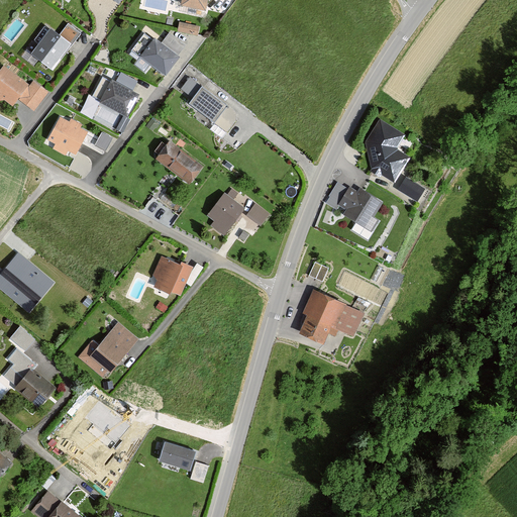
[(206,0),(180,0),(179,4),(204,9),(206,0)]
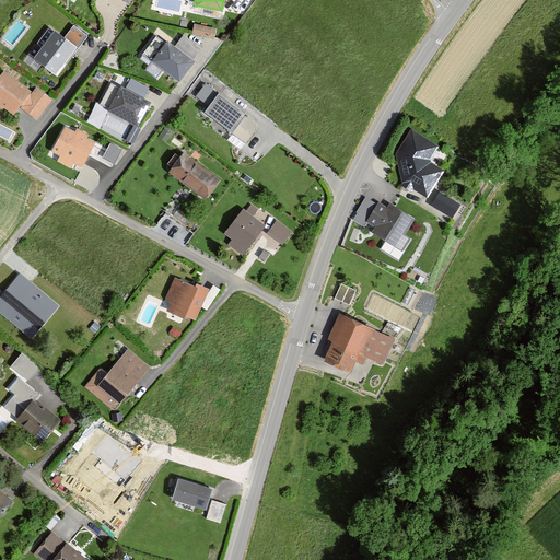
[(217,28),(195,23),(193,33),(214,38),(217,28)]
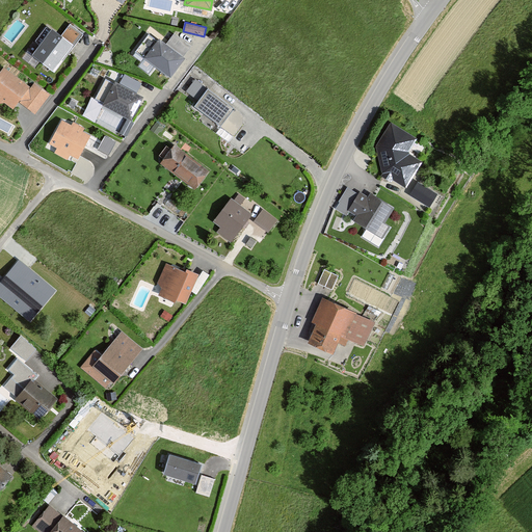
[(72,44),(51,27),(30,54),(51,70),(72,44)]
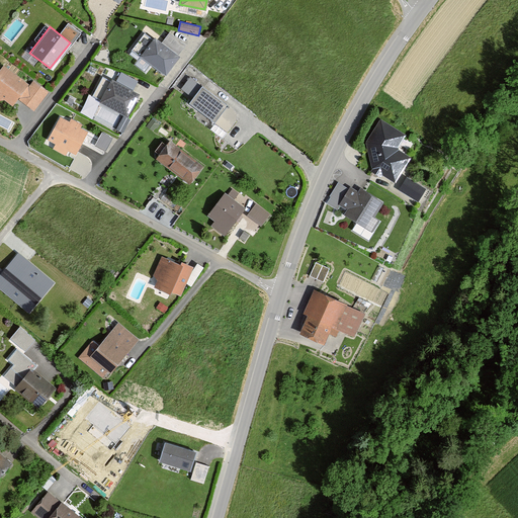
[(180,57),(155,36),(140,56),(165,76),(180,57)]
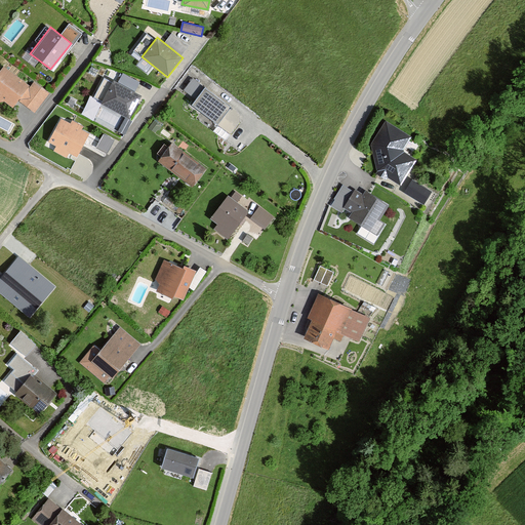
[(30,84),(2,65),(0,67),(0,102),(10,109),(17,98),(34,111),(49,90),(34,79),(30,84)]
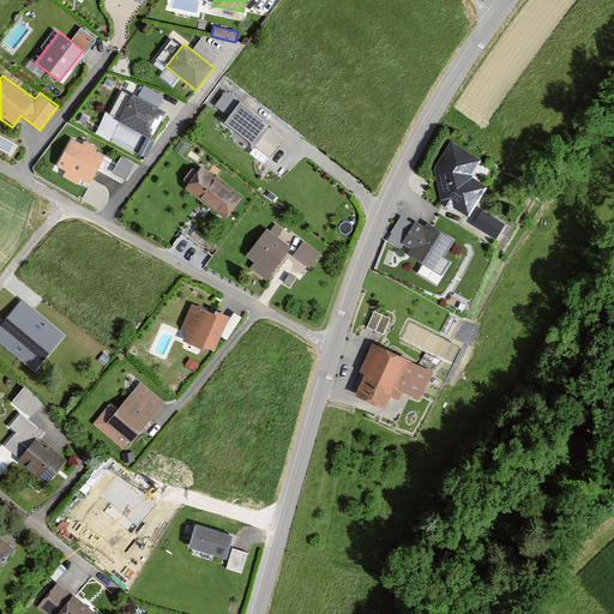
[(166,109),(131,91),(116,119),(150,137),(166,109)]
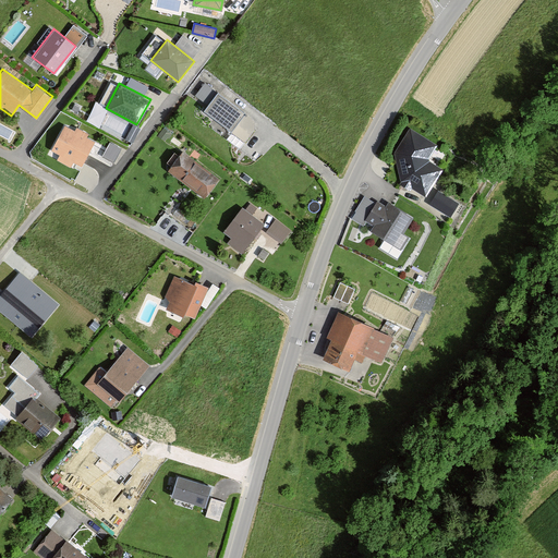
[(244,111),(217,93),(204,111),(231,130),(244,111)]
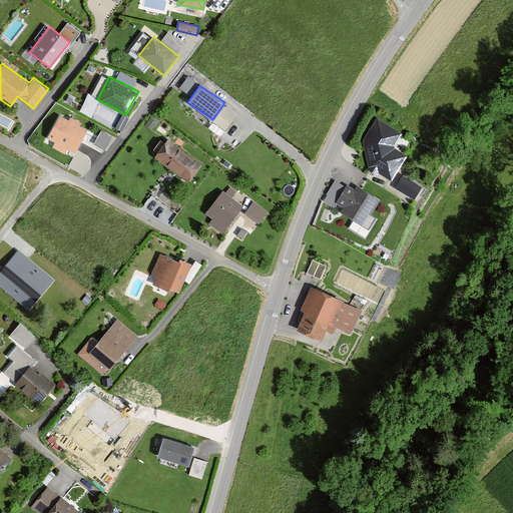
[(225,101),(213,120),(225,128),(237,110),(225,101)]
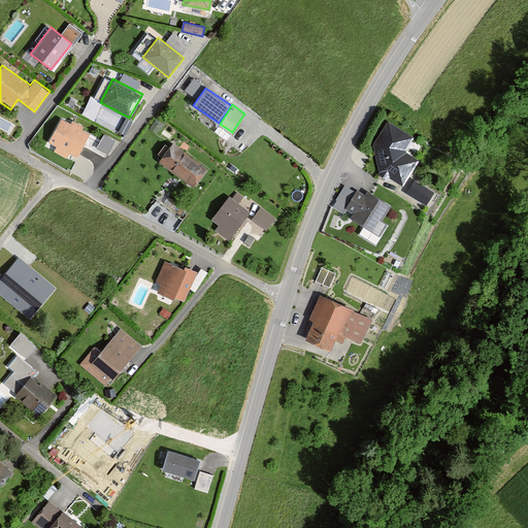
[(90,131),(59,118),(47,143),(78,157),(90,131)]
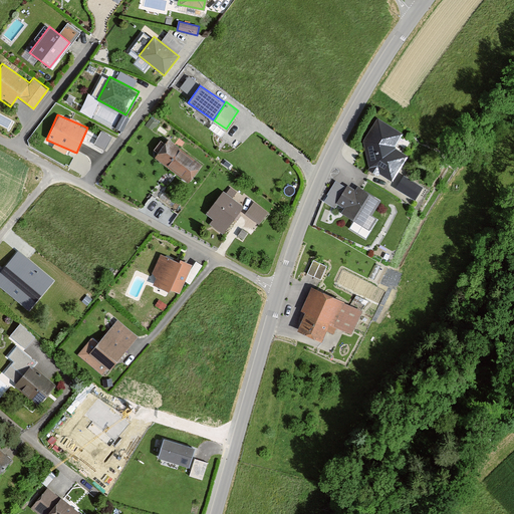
[(402,133),(376,116),(363,139),(368,167),(393,179),(406,155),(395,146),(402,133)]
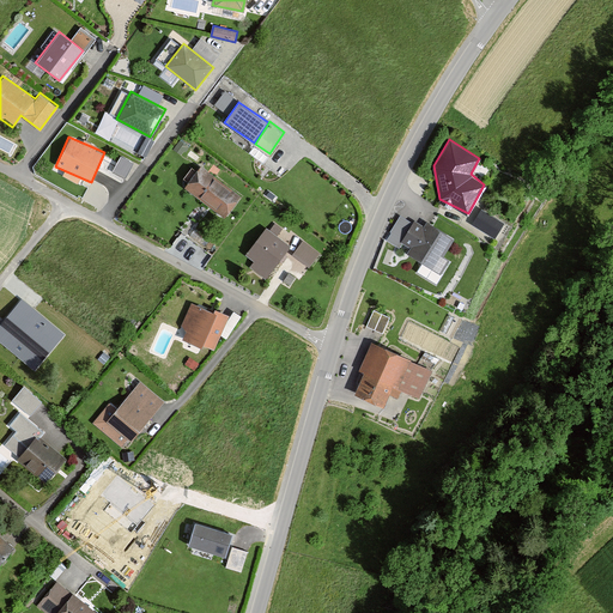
[(132,162),(119,155),(111,171),(123,177),(132,162)]
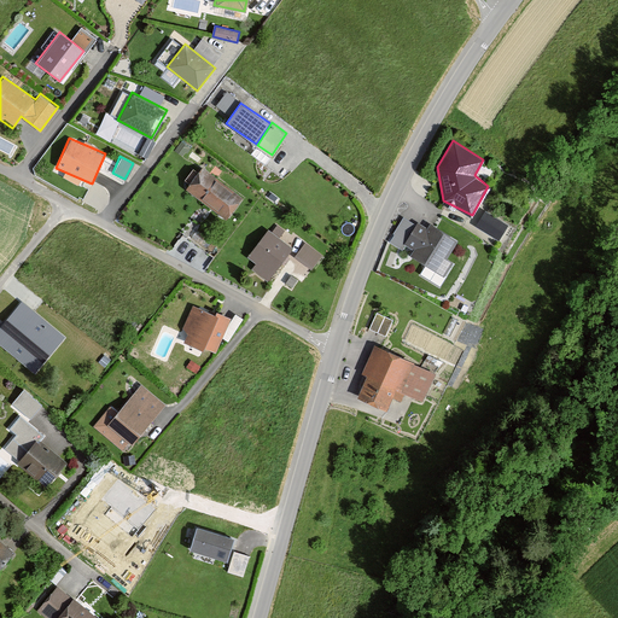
[(242,197),(199,165),(182,186),(225,219),(242,197)]
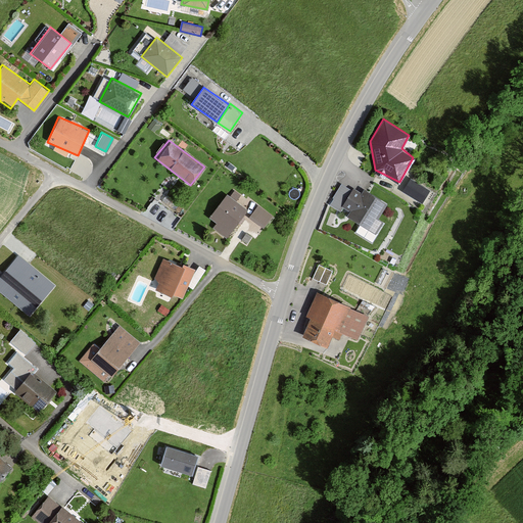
[(430,189),(411,178),(403,191),(422,202),(430,189)]
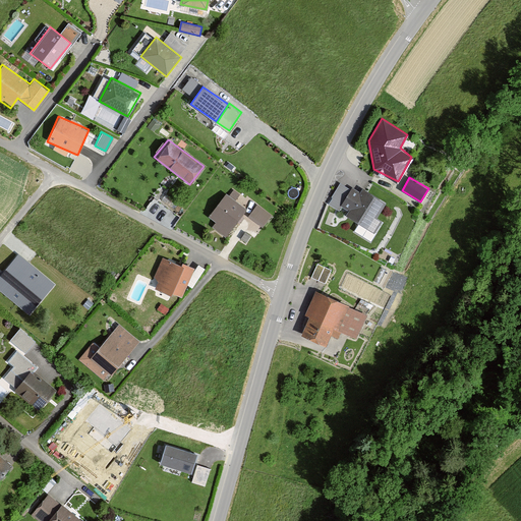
[(387,201),(354,184),(342,206),(350,210),(347,215),(371,228),(387,201)]
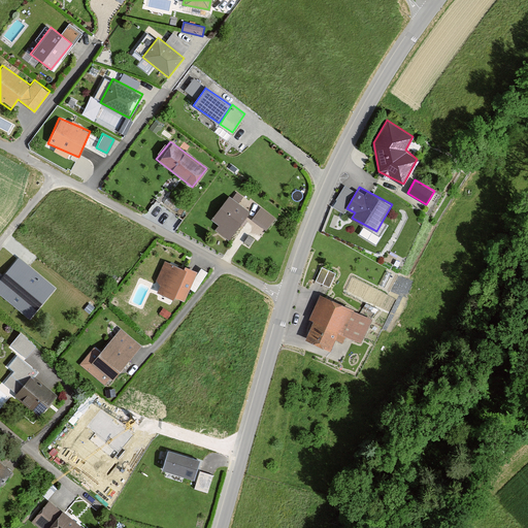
[(250,213),(228,196),(207,221),(229,238),(250,213)]
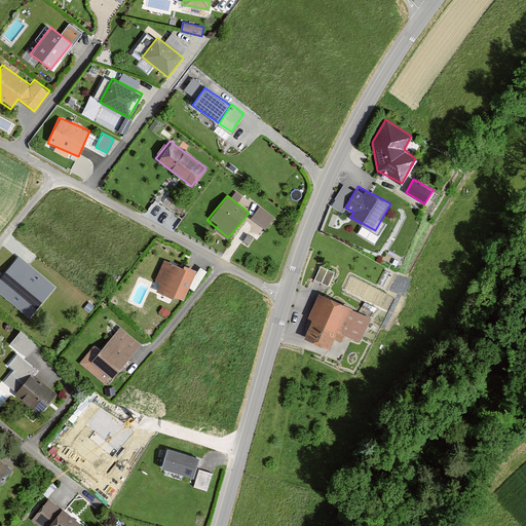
[(251,217),(266,227),(275,213),(260,202),(251,217)]
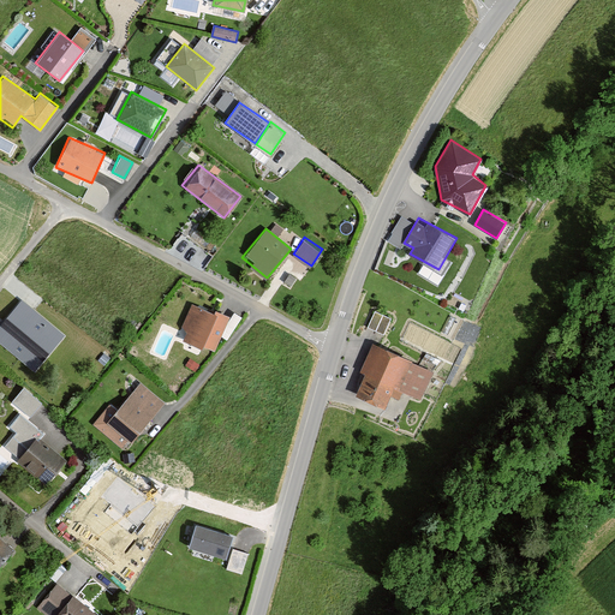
[(58,329),(21,299),(0,323),(0,341),(29,365),(58,329)]
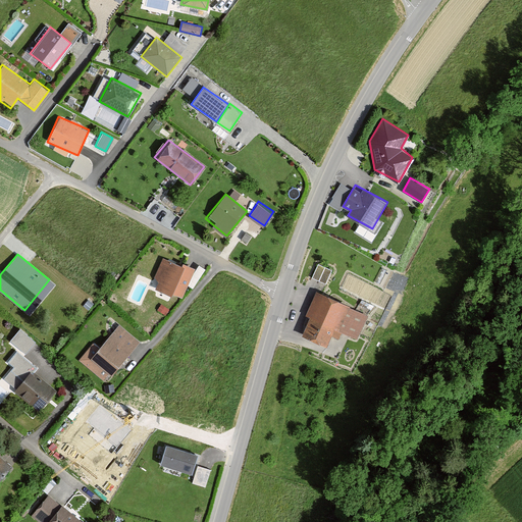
[(162,255),(160,261),(151,285),(181,297),(193,266),(162,255)]
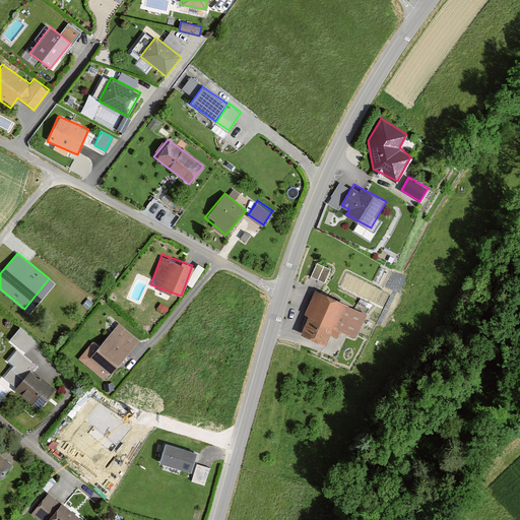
[(366,310),(315,289),(298,332),(327,343),(333,328),(354,336),(366,310)]
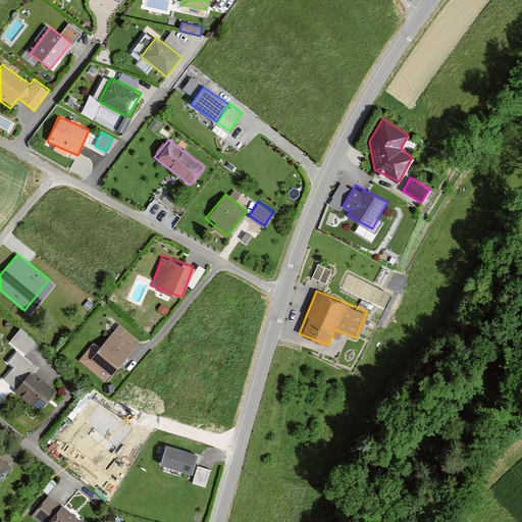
[(10,337),(25,353),(37,341),(21,325),(10,337)]
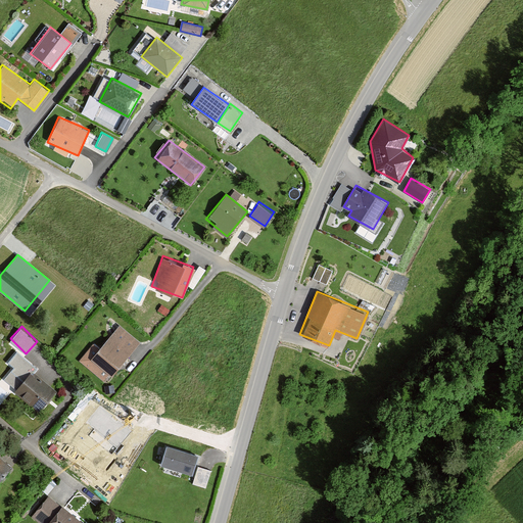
[(138,342),(119,326),(91,359),(111,375),(138,342)]
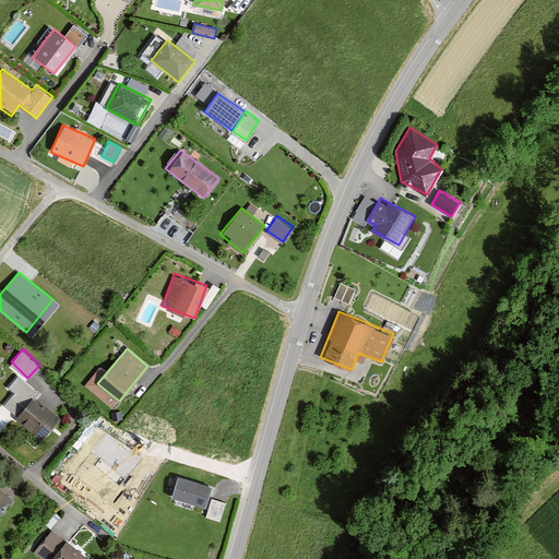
[(44,393),(23,378),(10,395),(24,406),(14,419),(42,440),(59,417),(37,401),(44,393)]
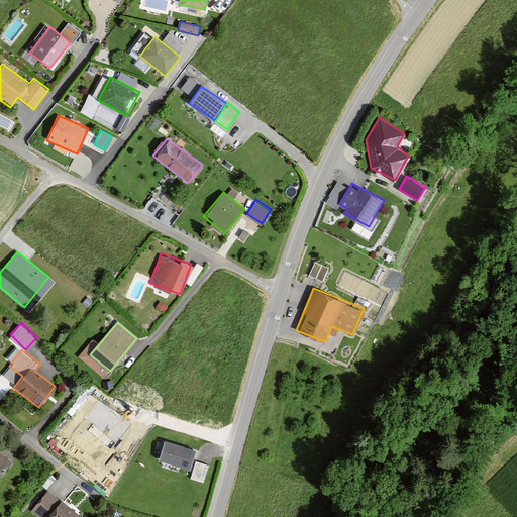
[(195,448),(164,440),(159,459),(190,469),(195,448)]
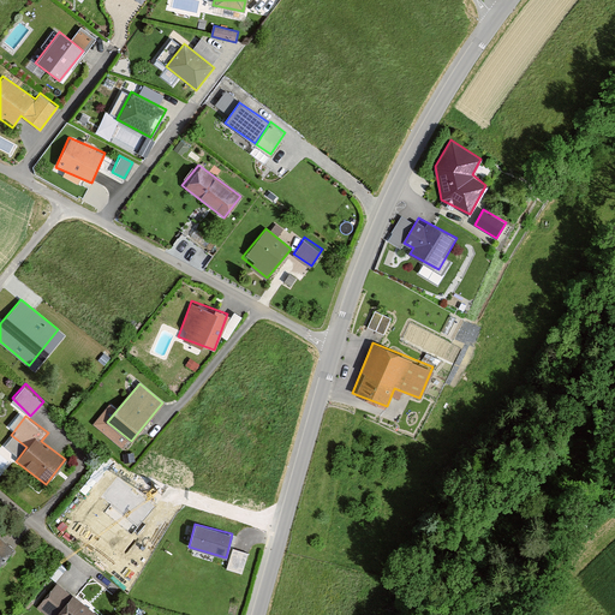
[(0,566),(15,548),(0,536),(0,566)]
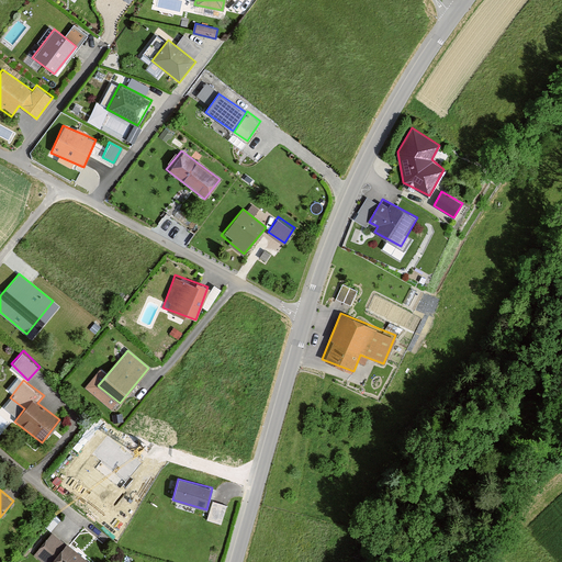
[(226,505),(212,501),(205,519),(221,524),(226,505)]
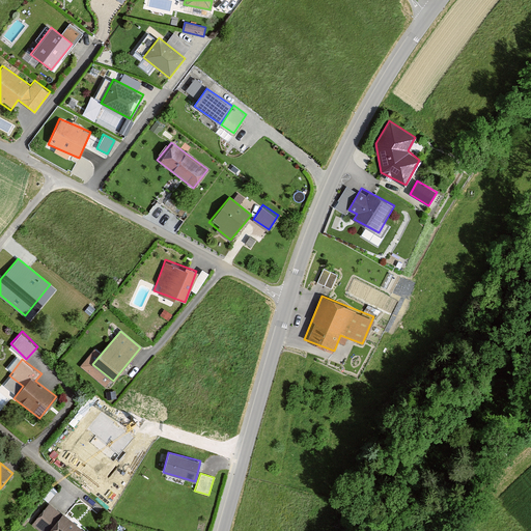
[(83,530),(49,502),(31,524),(39,530),(83,530)]
